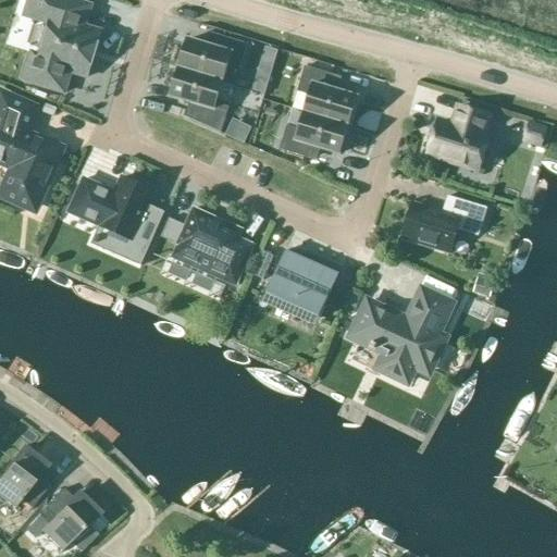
[(84,27),(90,7),(69,0),(27,0),(23,16),(49,24),(39,56),(31,53),(23,82),(64,94),(71,73),(87,78),(101,33),(84,27)]
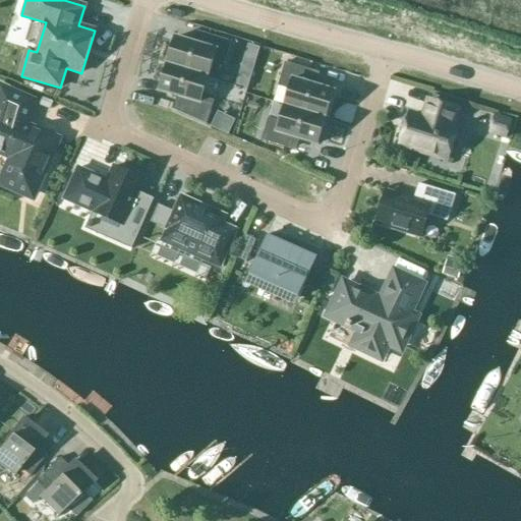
[(167,64),(208,76),(213,60),(224,64),(231,41),(203,32),(198,45),(175,38),(167,64)]
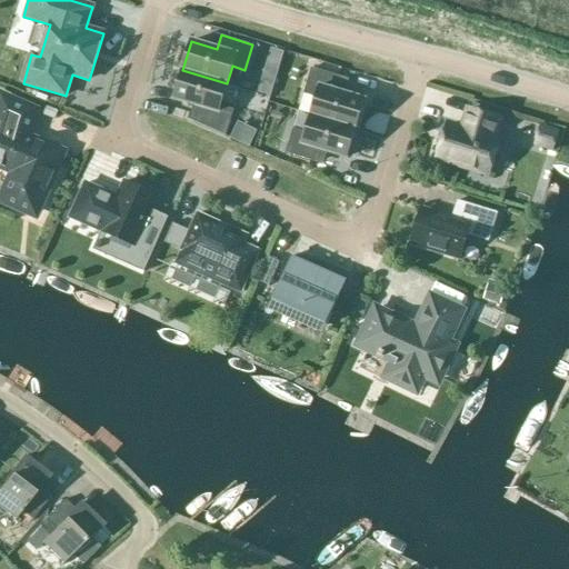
[(316,98),(311,116),(356,129),(363,100),(339,92),(342,78),(310,69),(303,95),(316,98)]
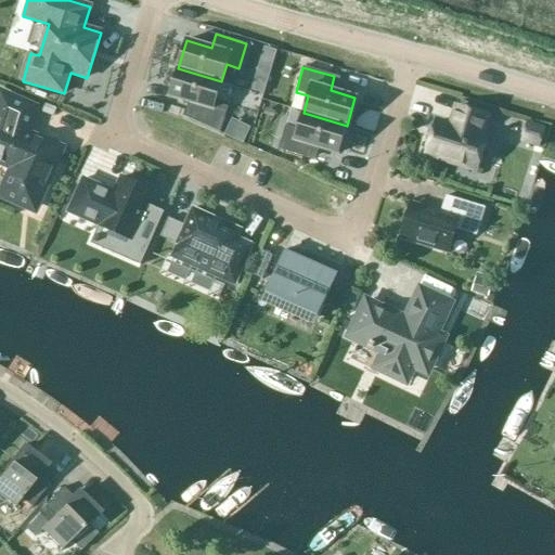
[(178,68),(169,97),(194,104),(190,118),(190,119),(219,132),(228,102),(216,99),(221,81),(178,68)]
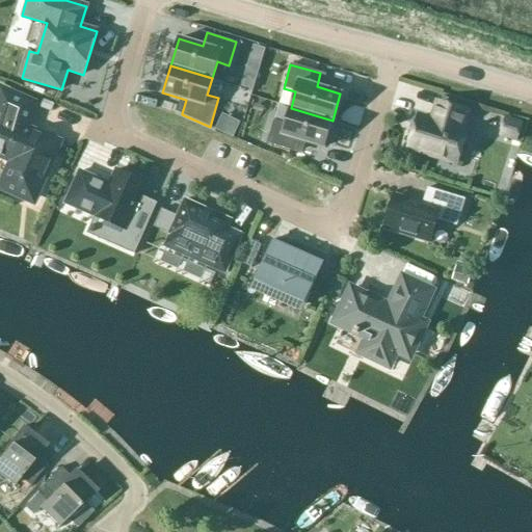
[(32,201),(52,155),(46,152),(43,144),(46,138),(25,129),(32,104),(1,91),(0,96),(0,150),(7,154),(15,170),(6,189),(32,201)]
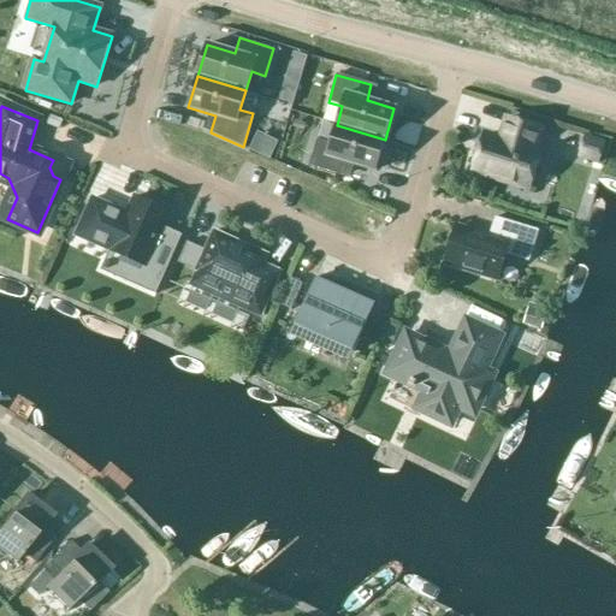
[(532,152),(539,130),(507,119),(499,142),(484,137),(473,171),(527,189),(539,154),(532,152)]
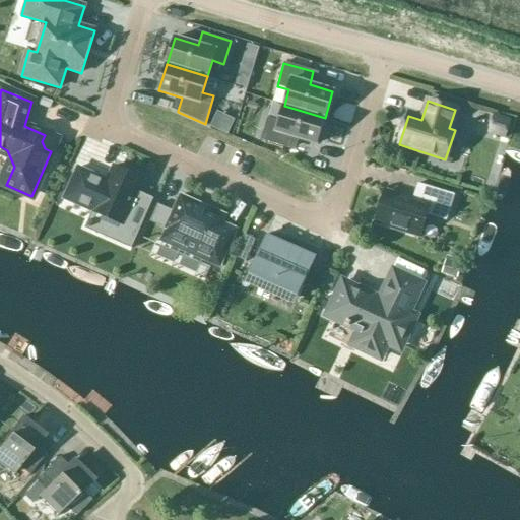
[(325,118),(284,106),(279,123),(268,119),(261,142),(289,151),(294,138),(317,144),(325,118)]
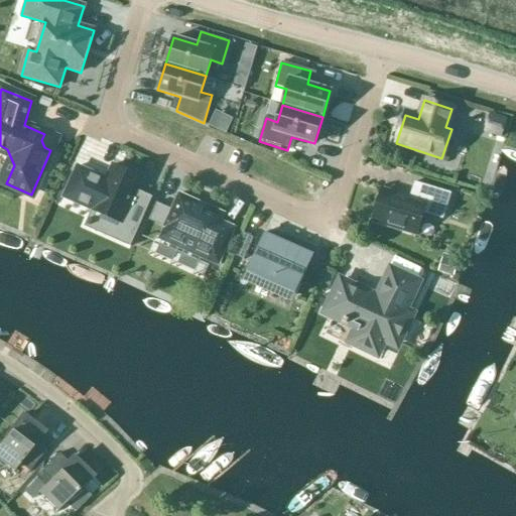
[(508,118),(490,112),(484,132),(502,137),(508,118)]
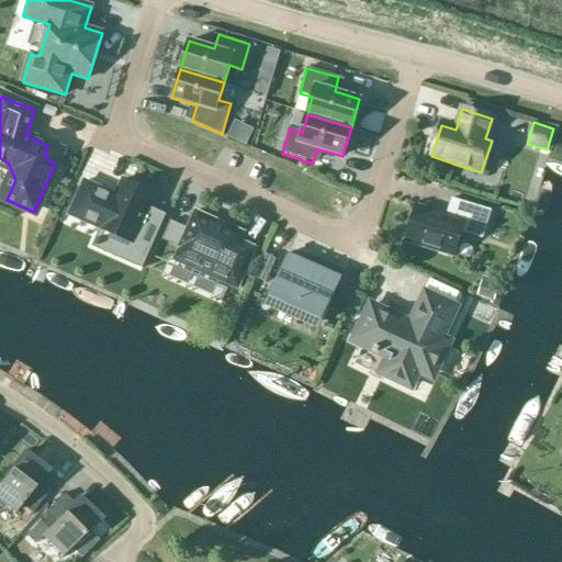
[(116,195),(83,182),(69,215),(101,229),(101,231),(132,244),(155,193),(123,180),(116,195)]
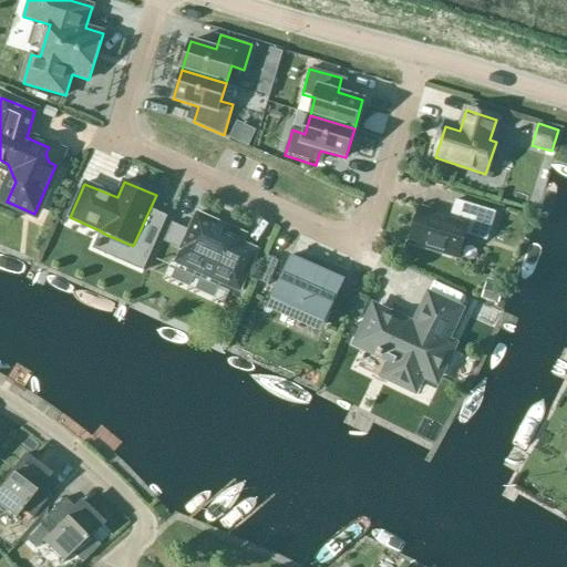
[(409,243),(457,258),(465,235),(486,241),(495,213),(455,200),(450,218),(420,209),(409,243)]
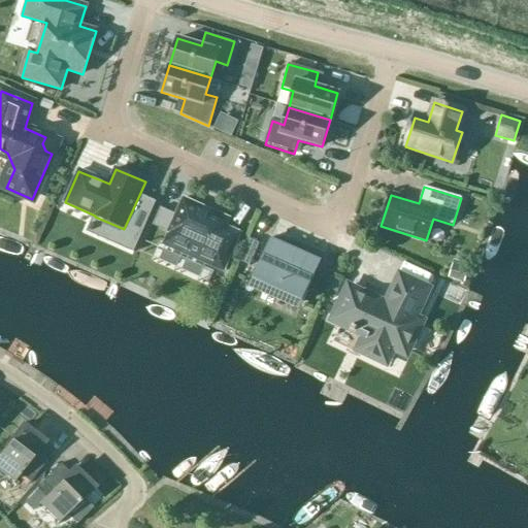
[(226,227),(229,219),(183,199),(168,233),(169,233),(164,244),(223,270),(239,233),(226,227)]
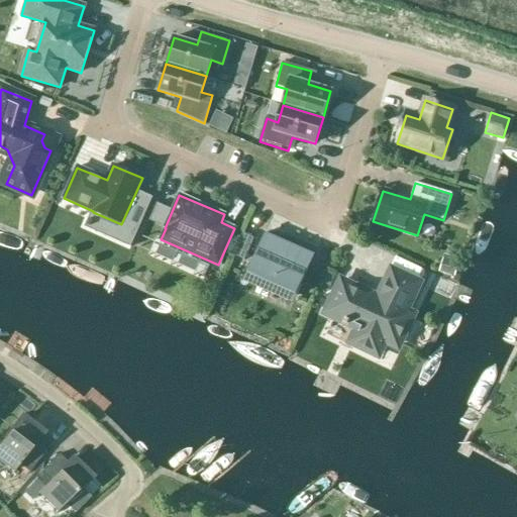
[(315,254),(266,233),(247,274),(297,296),(315,254)]
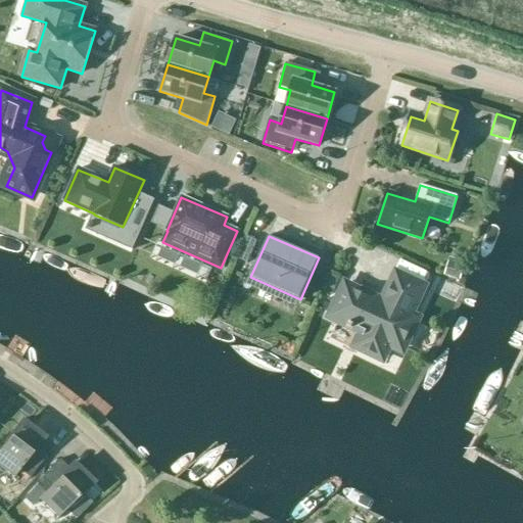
[(464,266),(448,262),(444,276),(460,280),(464,266)]
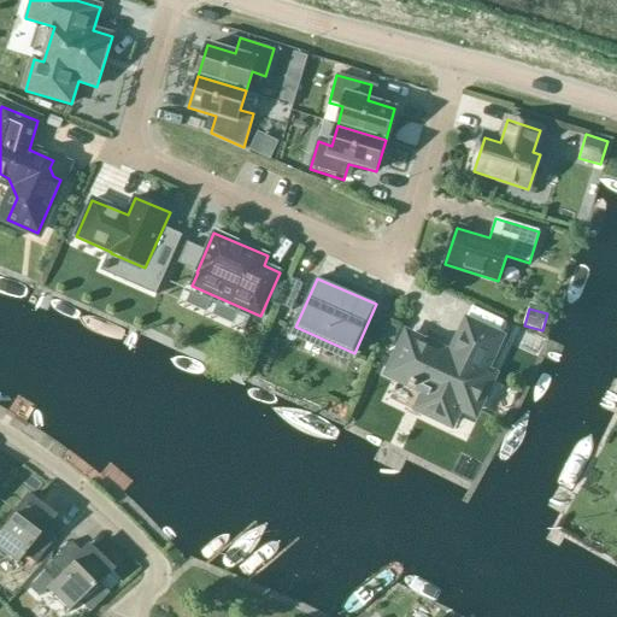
[(506,335),(465,316),(450,350),(405,329),(382,377),(421,394),(412,412),(454,432),(462,415),(477,422),(499,374),(491,369),(506,335)]
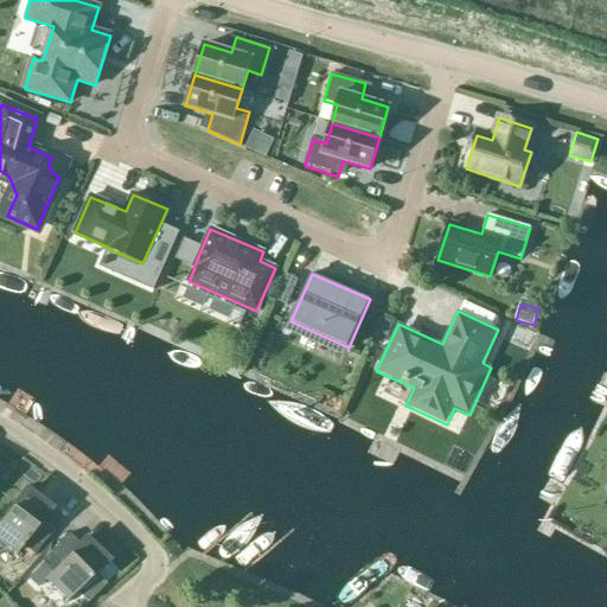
[(50,508),(25,489),(0,519),(0,545),(13,556),(21,545),(33,554),(57,523),(45,513),(50,508)]
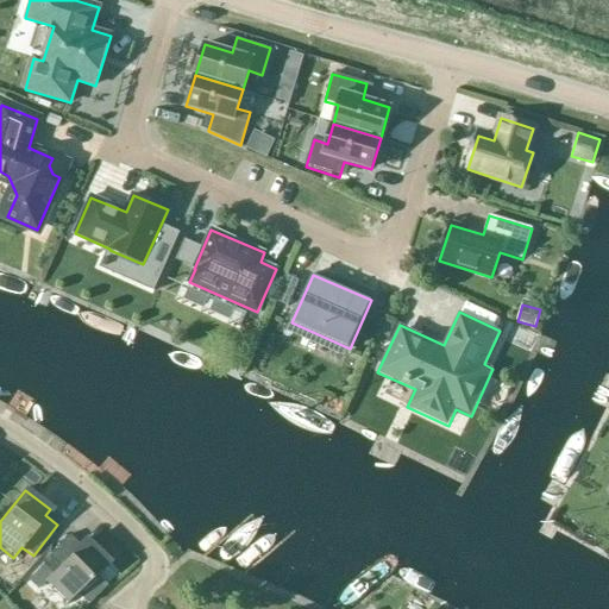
[(79,545),(68,534),(41,563),(50,572),(41,583),(63,606),(107,562),(85,539),(79,545)]
